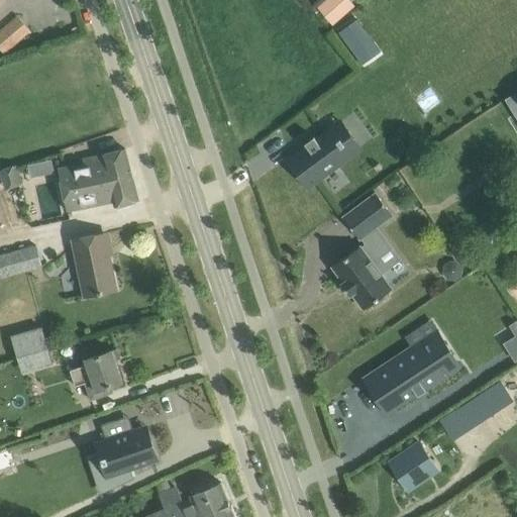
[(349,0),(327,0),(320,7),(334,24),(355,7),(349,0)]
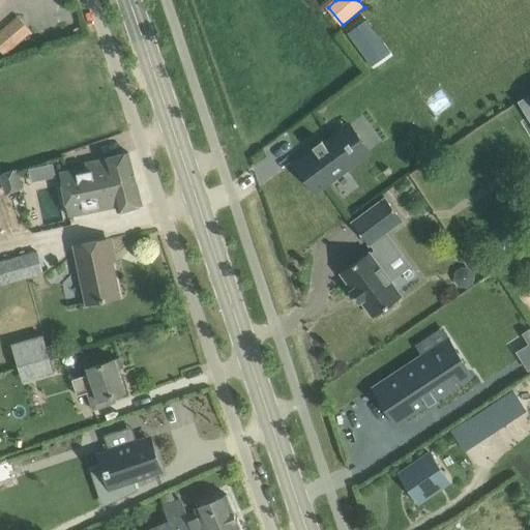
[(0,34),(0,47),(4,53),(30,31),(19,18),(0,34)]
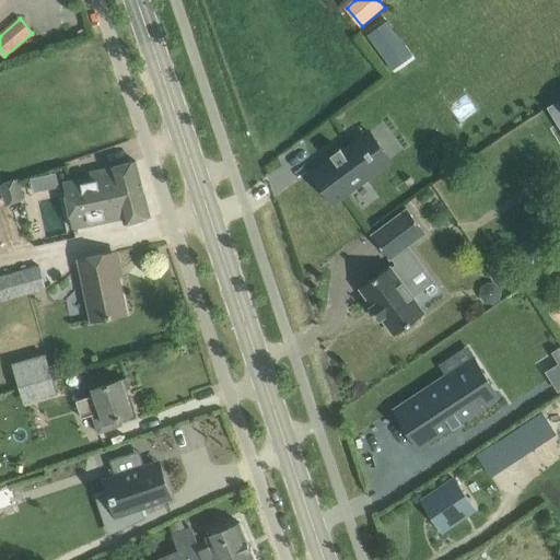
[(412,56),(387,21),(366,36),(392,70),(412,56)]
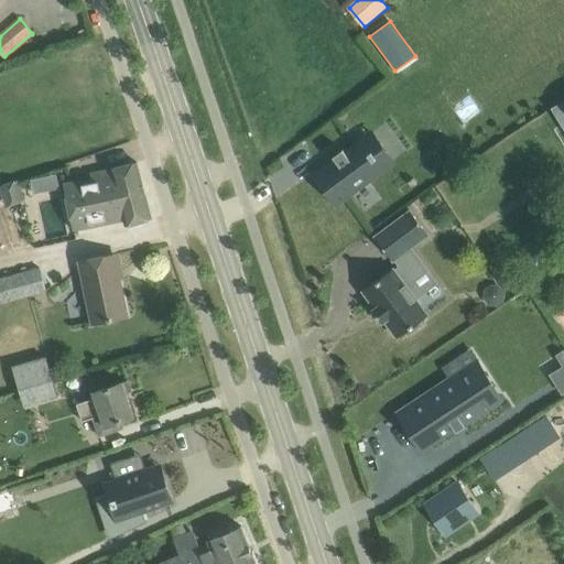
[(336,160),(316,174),(336,203),(382,169),(375,158),(377,156),(371,150),(369,151),(361,140),(346,152),(343,149),(342,150),(343,151),(335,156),(334,155),(333,156),(336,160)]
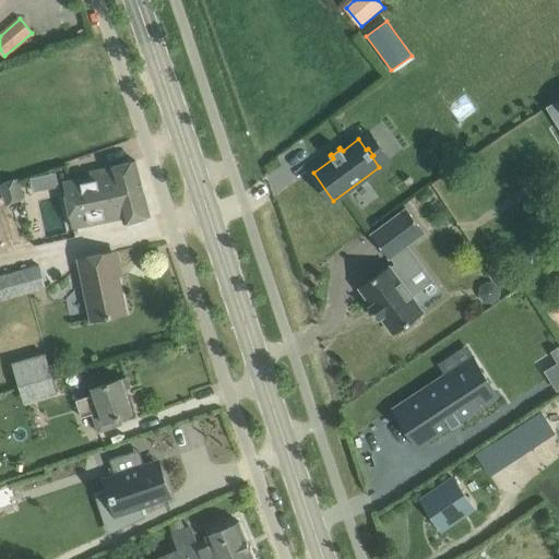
[(63,182),(72,227),(123,216),(125,223),(151,215),(135,159),(115,166),(98,169),(99,175),(63,182)]
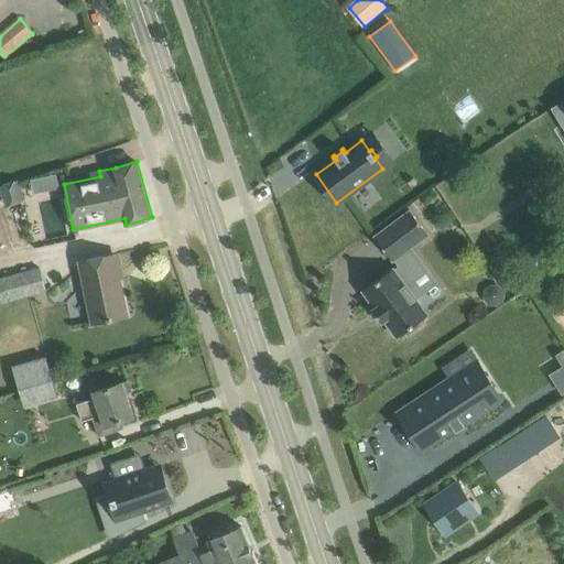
[(30,176),(32,191),(58,185),(56,171),(30,176)]
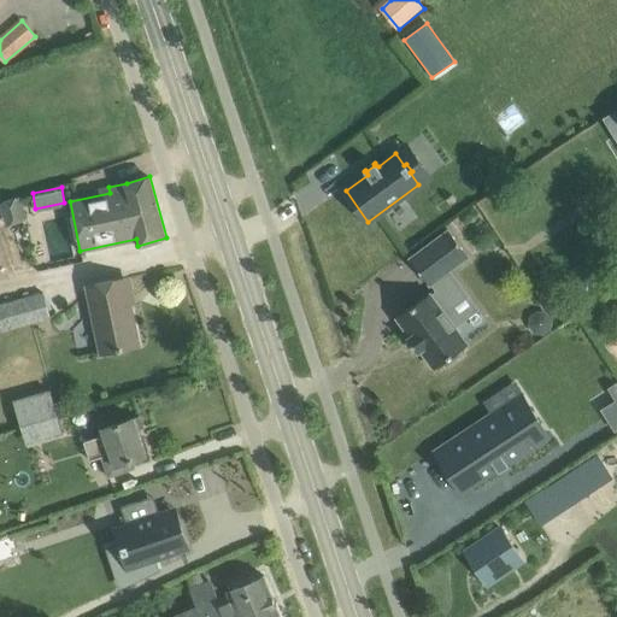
[(0,201),(0,212),(4,224),(25,217),(19,197),(0,201)]
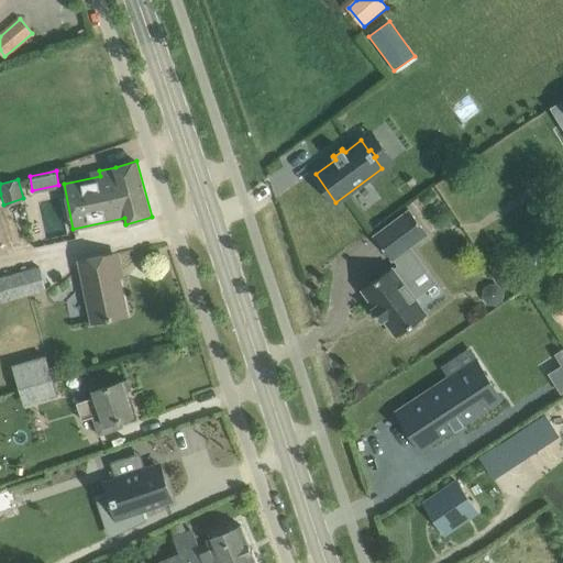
[(409,211),(375,236),(392,260),(395,257),(403,252),(427,234),(409,211)]
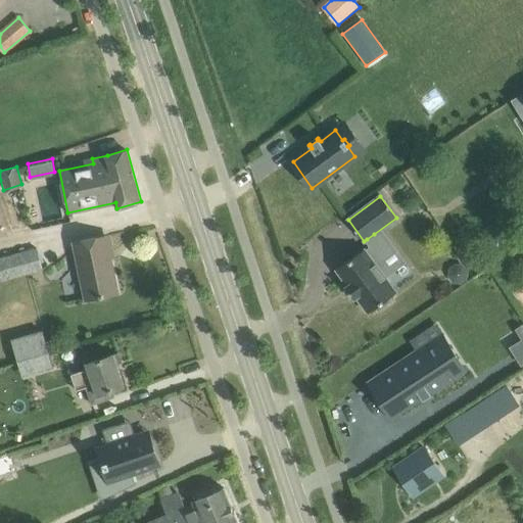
[(5,206),(8,226),(28,222),(24,203),(5,206)]
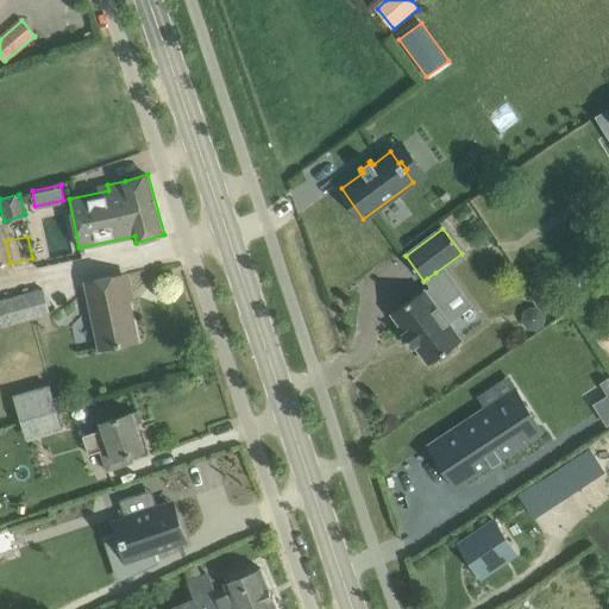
[(425,289),(393,313),(406,332),(403,334),(413,346),(415,345),(429,363),(438,357),(440,359),(454,349),(453,346),(462,339),(447,320),(446,319),(454,313),(439,292),(446,286),(435,272),(427,278),(433,287),(427,292),(425,289)]
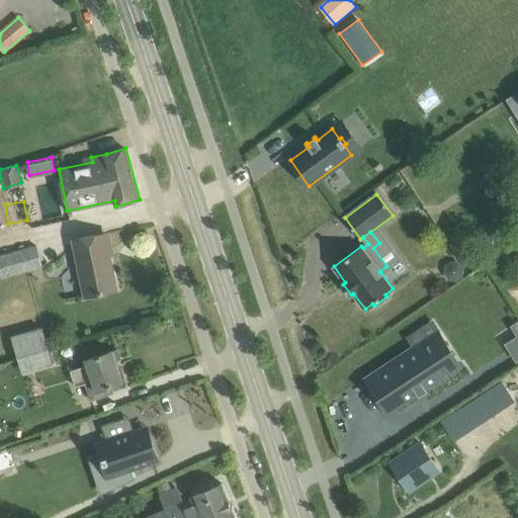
[(73,240),(85,296),(116,290),(105,234),(73,240)]
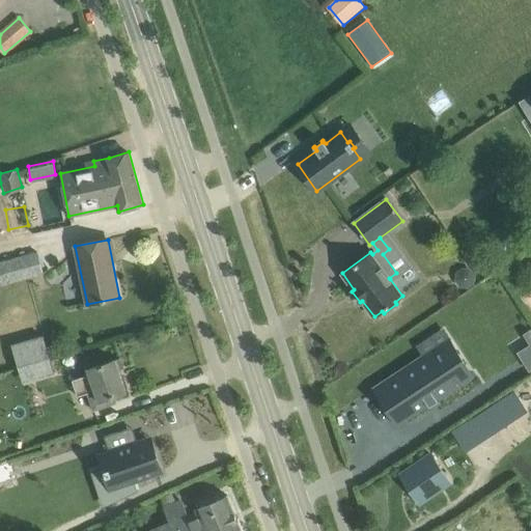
[(0,285),(44,274),(36,250),(0,259),(0,285)]
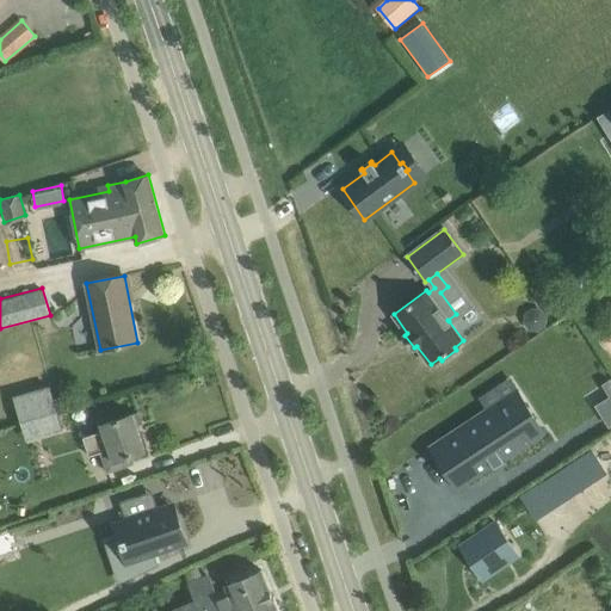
[(610,397),(597,406),(609,426),(610,424),(610,380),(603,384),(610,397)]
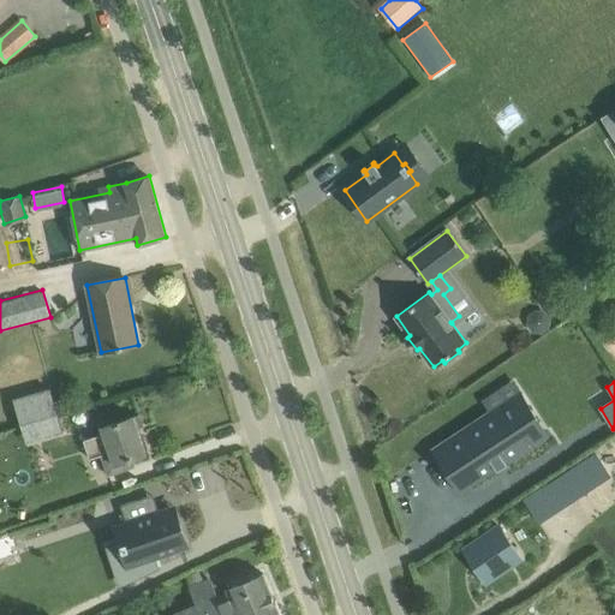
[(37,422),(42,439),(61,433),(49,389),(13,399),(22,427),(37,422)]
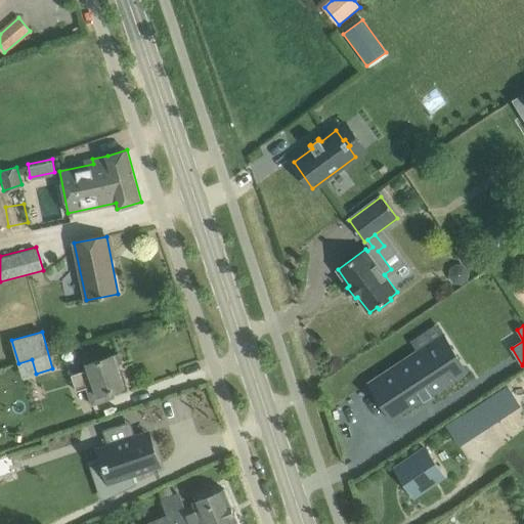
[(438,344),(380,382),(401,415),(460,376),(438,344)]
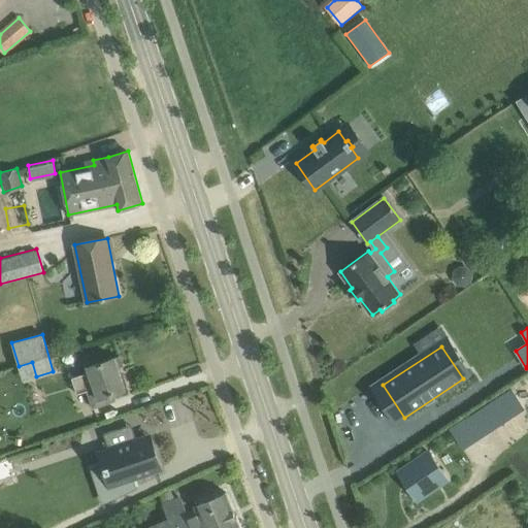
[(72,377),(77,394),(88,390),(93,407),(96,407),(116,400),(113,393),(126,389),(119,368),(124,366),(120,356),(88,366),(90,371),(72,377)]
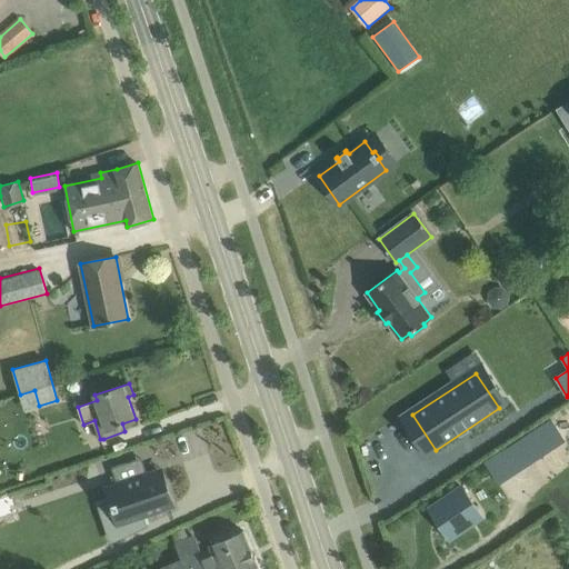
[(0,427),(0,459),(37,448),(28,418),(0,427)]
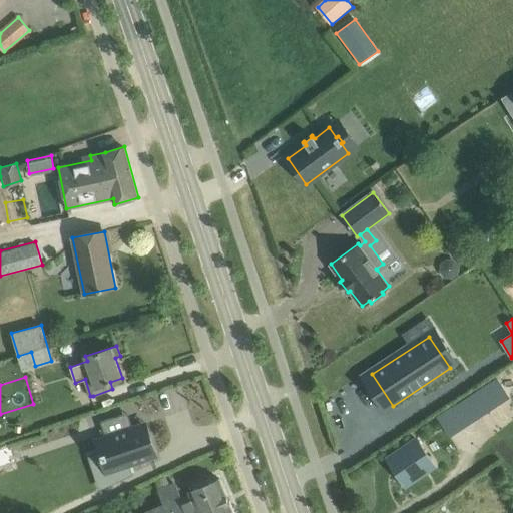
[(496,379),(465,399),(477,418),(509,397),(496,379)]
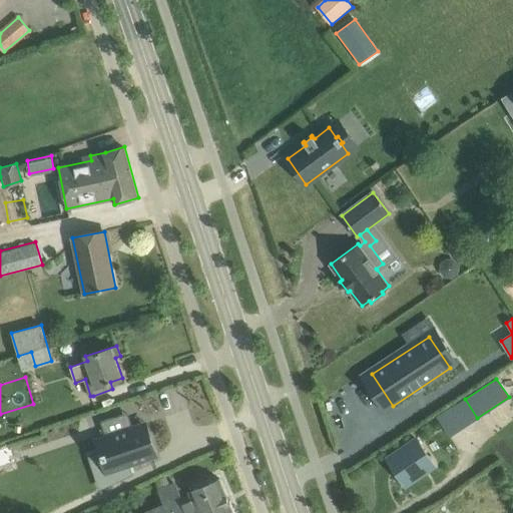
[(105,436),(97,439),(108,472),(130,464),(154,456),(143,424),(143,423),(133,426),(128,412),(100,421),(105,435),(105,436)]
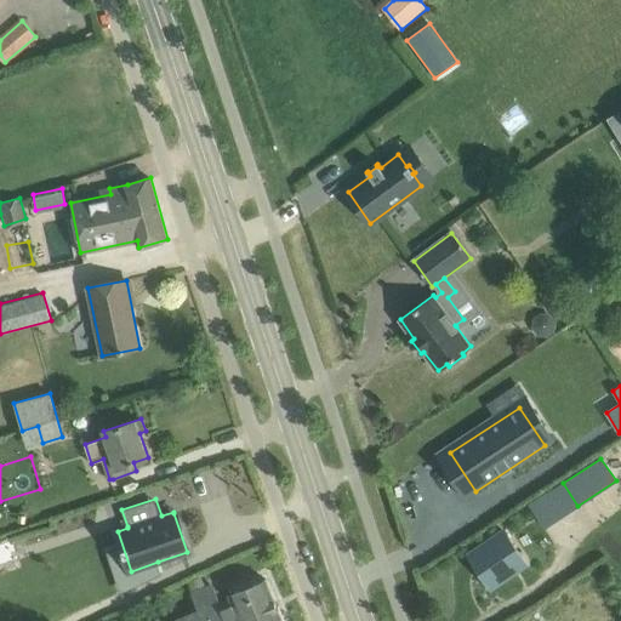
[(503,530),(468,554),(491,587),(527,564),(503,530)]
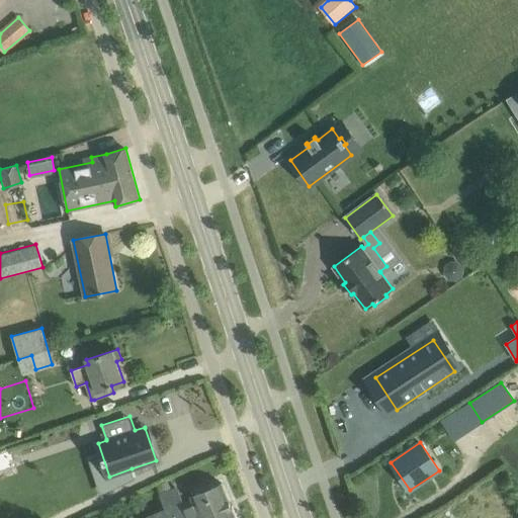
[(9,489),(57,473),(49,449),(2,464),(9,489)]
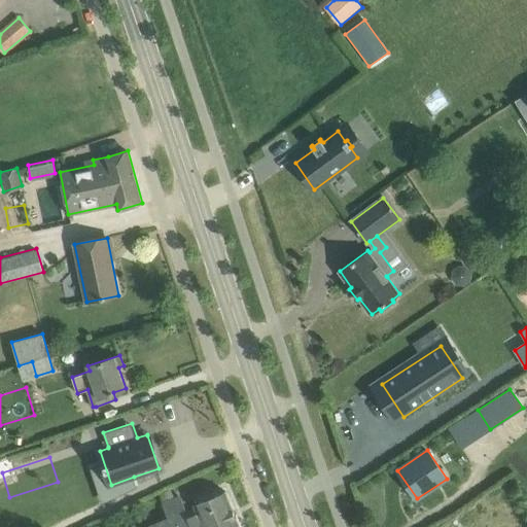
[(181,498),(164,505),(169,518),(144,526),(240,526),(225,491),(195,504),(197,510),(187,513),(181,498)]
